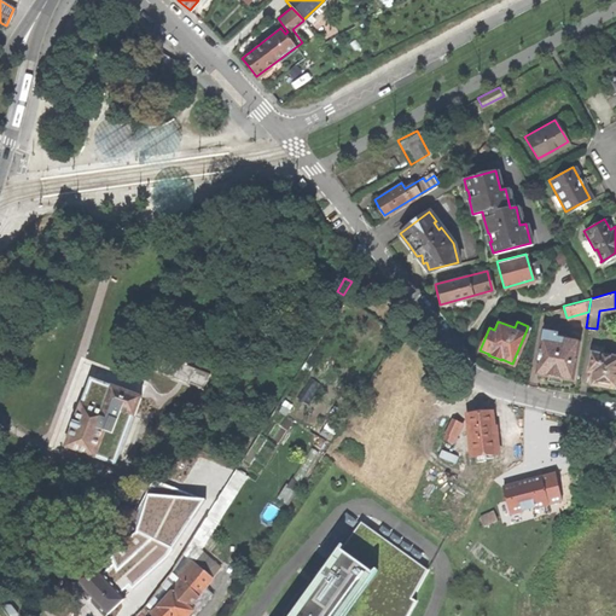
[(546,375),(546,379),(552,381),(559,382),(561,377),(571,379),(577,341),(555,337),(555,332),(542,330),(535,373),(546,375)]
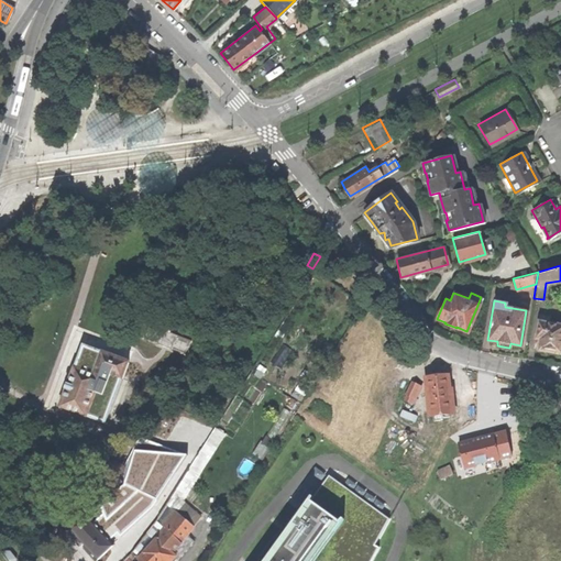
[(560,352),(560,345),(560,322),(547,320),(548,316),(538,314),(534,337),(538,337),(537,348),(548,350),(560,352)]
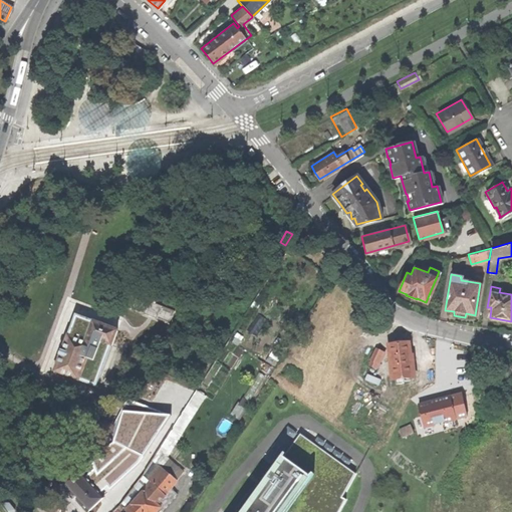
[(143,307),(162,314),(164,308),(146,301),(143,307)]
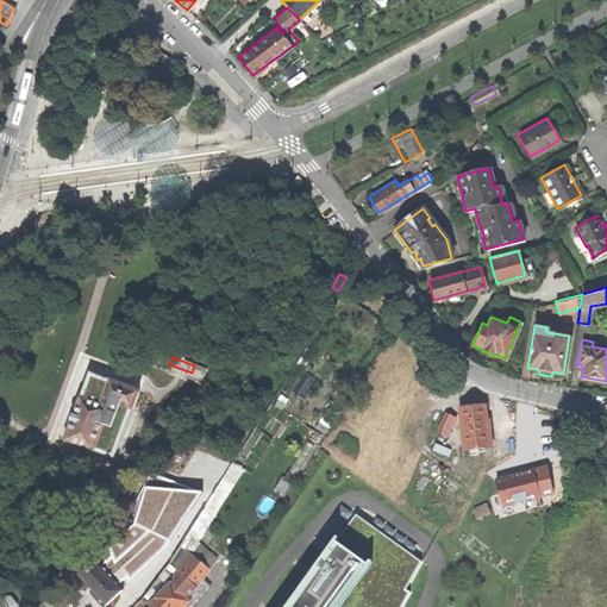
[(158,395),(175,401),(175,400),(191,405),(195,390),(186,388),(189,377),(162,368),(158,377),(149,374),(144,388),(160,394),(158,395)]
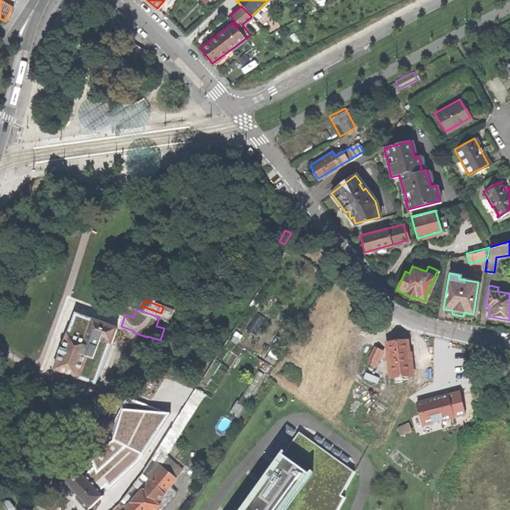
[(116,327),(91,318),(83,339),(66,332),(52,369),(77,378),(89,345),(107,352),(116,327)]
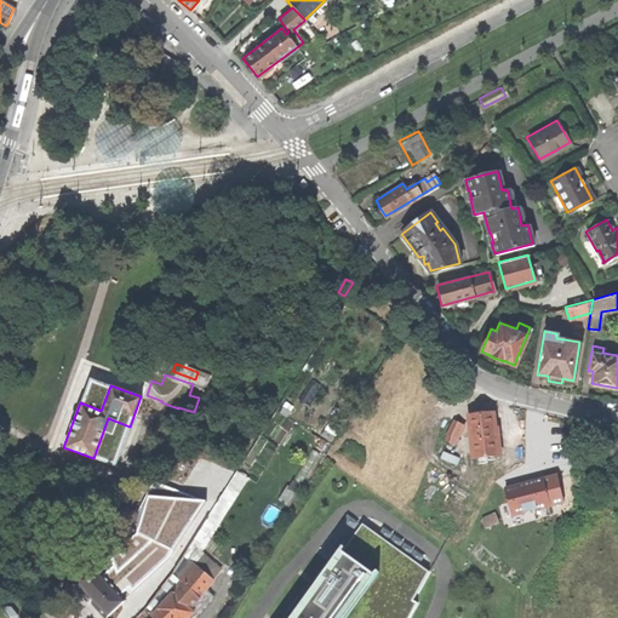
[(467,413),(469,434),(493,430),(491,411),(479,412),(467,413)]
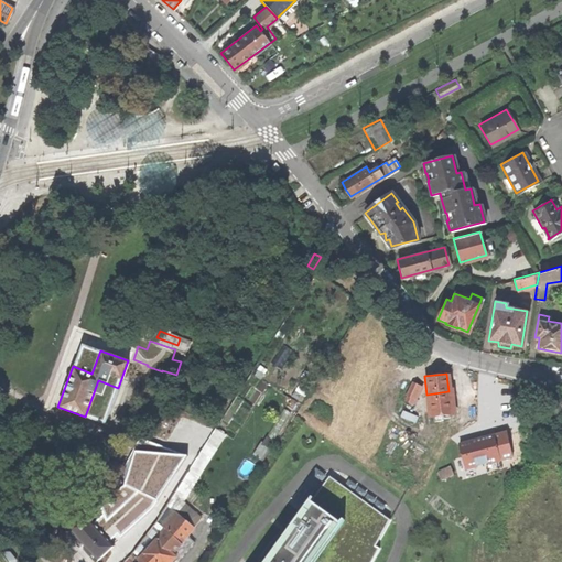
[(410,382),(407,389),(412,392),(417,385),(410,382)]
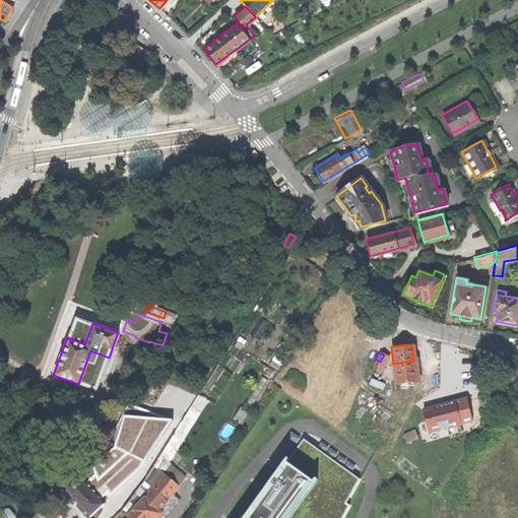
[(393,364),(395,380),(396,385),(409,384),(408,379),(415,378),(413,361),(393,364)]
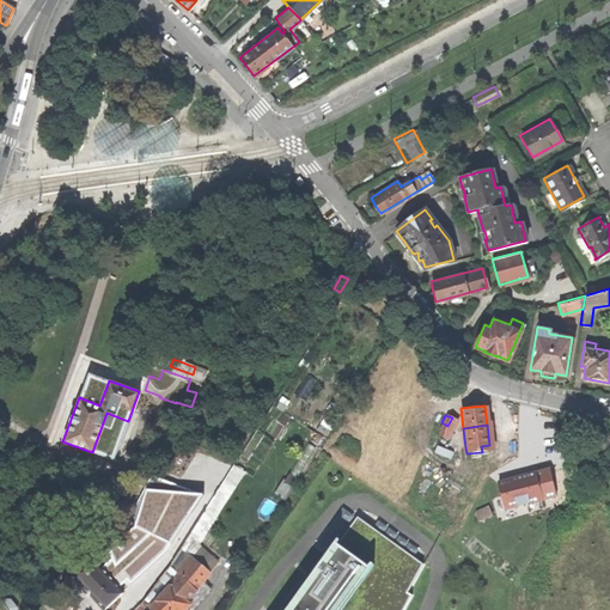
[(537,434),(538,443),(553,440),(551,433),(537,434)]
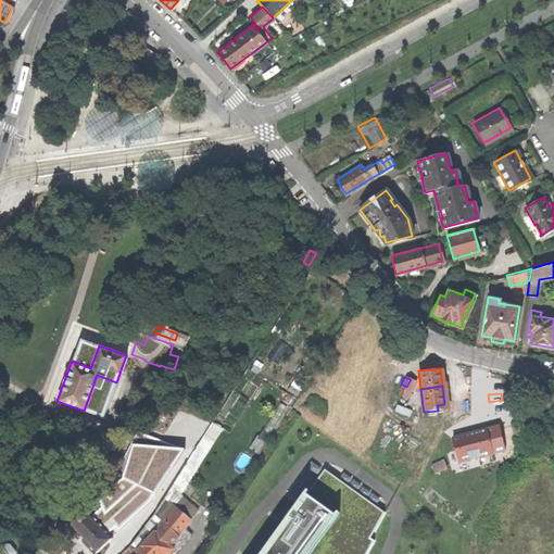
[(500,449),(494,425),(468,432),(474,456),(500,449)]
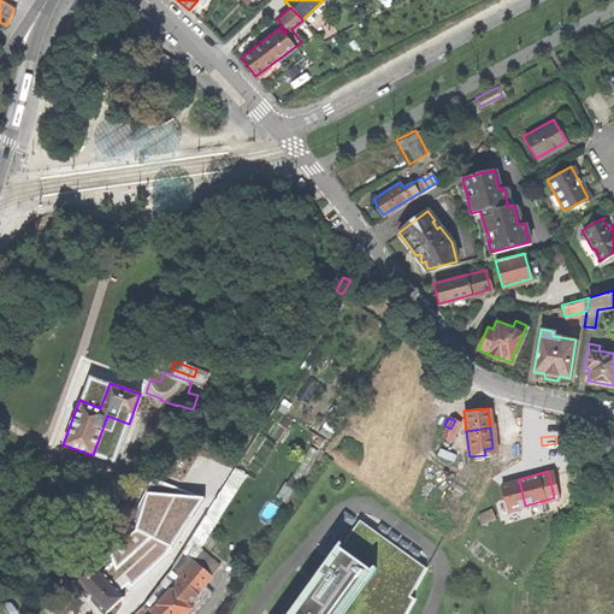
[(99,568),(117,589),(127,580),(130,584),(166,553),(204,496),(155,478),(137,507),(136,524),(99,568)]
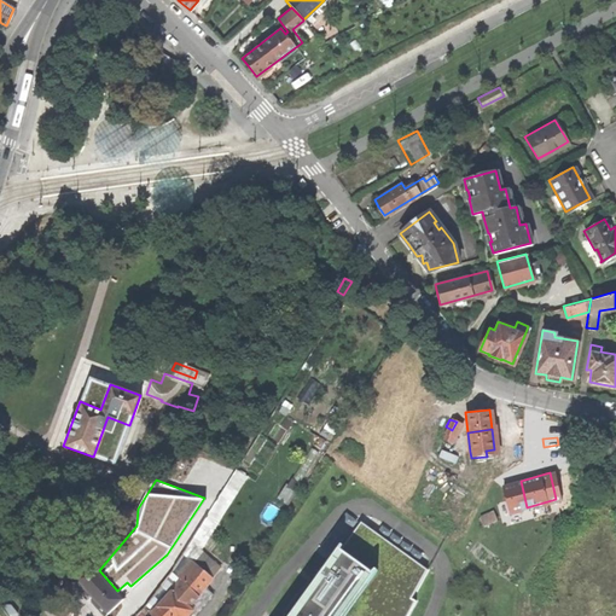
[(527,507),(521,481),(501,486),(505,499),(495,503),(498,515),(509,512),(527,507)]
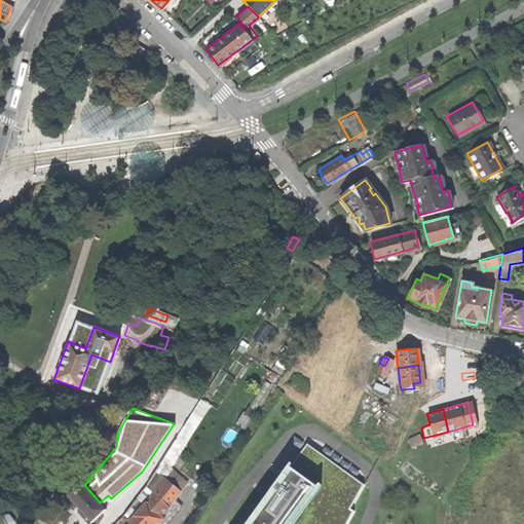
[(409,443),(420,442),(419,434),(408,435),(409,443)]
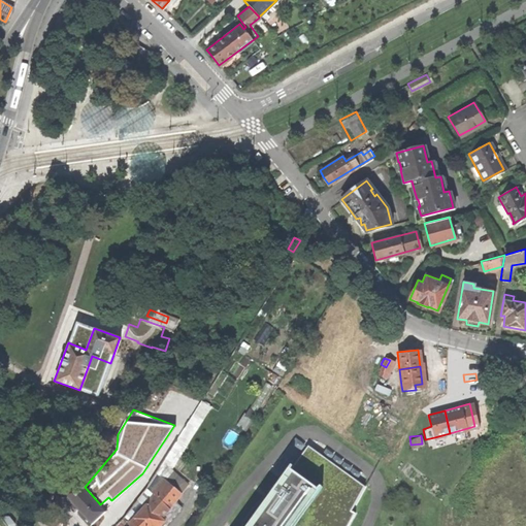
[(170,453),(178,458),(186,448),(177,442),(170,453)]
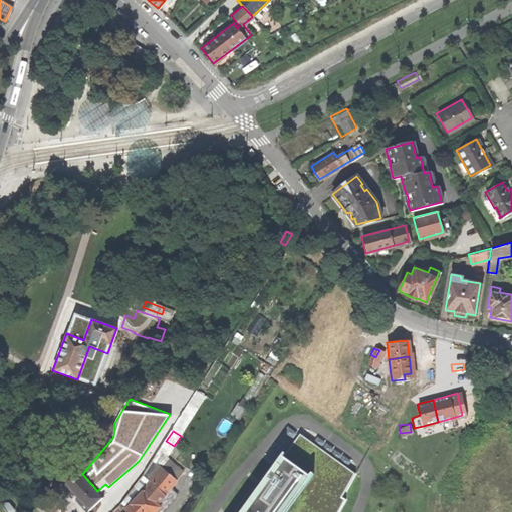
[(336,511),(344,498),(340,496),(354,472),(299,432),(277,462),(274,460),(246,492),(239,502),(233,511),(336,511)]
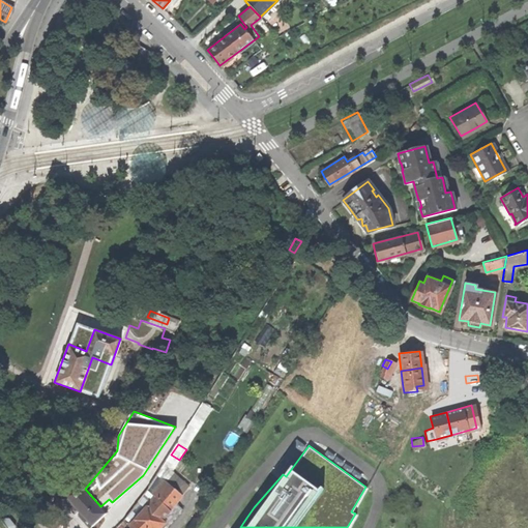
[(335,460),(356,478),(361,473),(340,455),(335,460)]
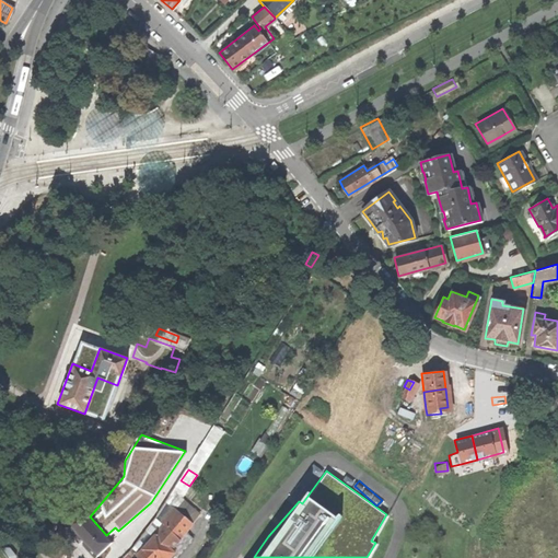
[(157,513),(154,516),(131,547),(136,550),(138,553),(136,555),(139,557),(167,557),(174,551),(170,548),(178,538),(177,537),(190,522),(201,509),(173,486),(164,500),(157,513)]
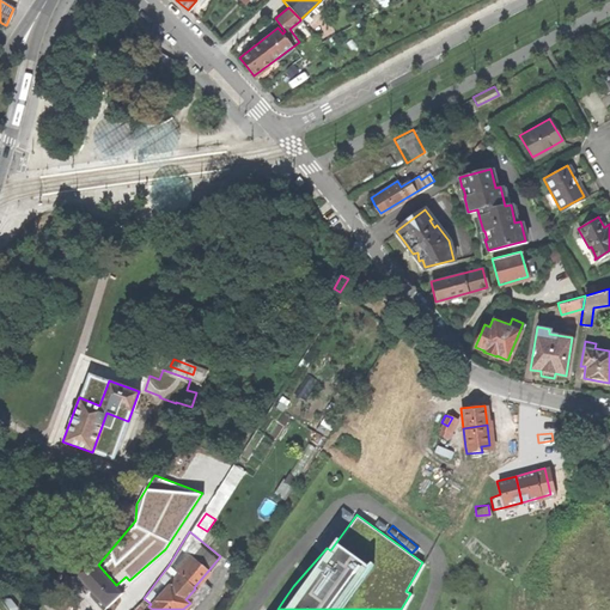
[(85,590),(103,609),(122,591),(116,585),(98,565),(91,556),(72,574),(85,590)]
